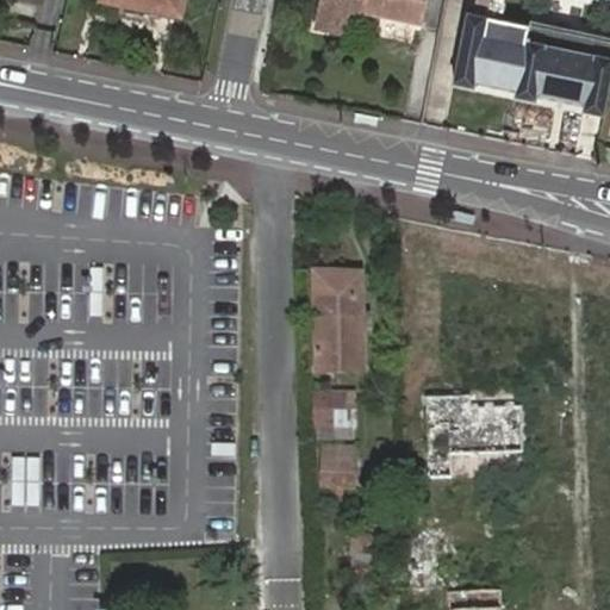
[(122,0),(181,12),(182,0),(122,0)]
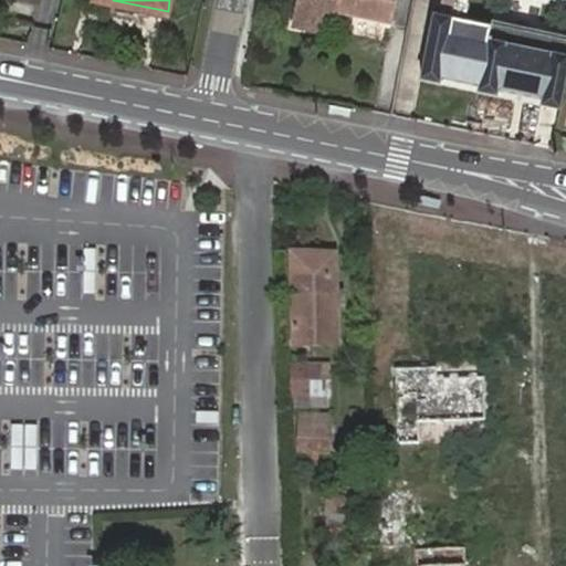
[(333,7),(333,0),(301,0),(297,23),(322,28),(326,6),(333,7)]
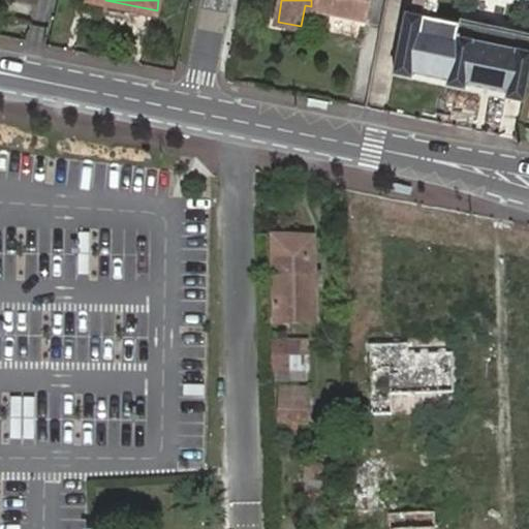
[(311,0),(311,6),(369,18),(372,0),(311,0)]
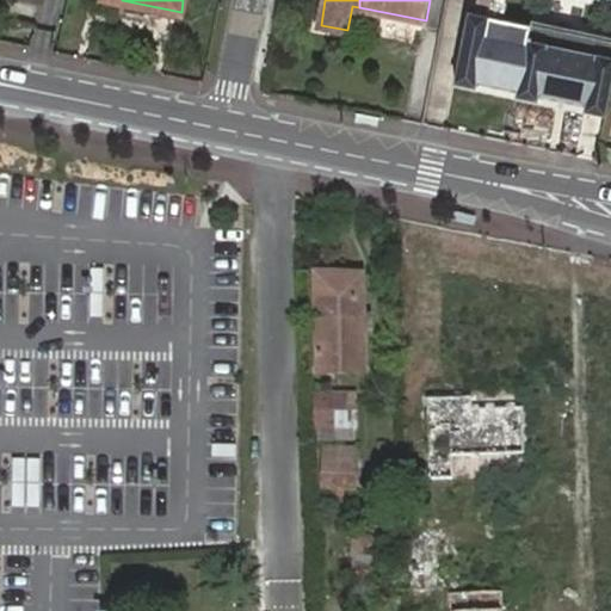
[(522,90),(535,25),(508,19),(512,0),(479,0),(477,13),(473,12),(458,81),(479,85),(480,81),(522,90)]
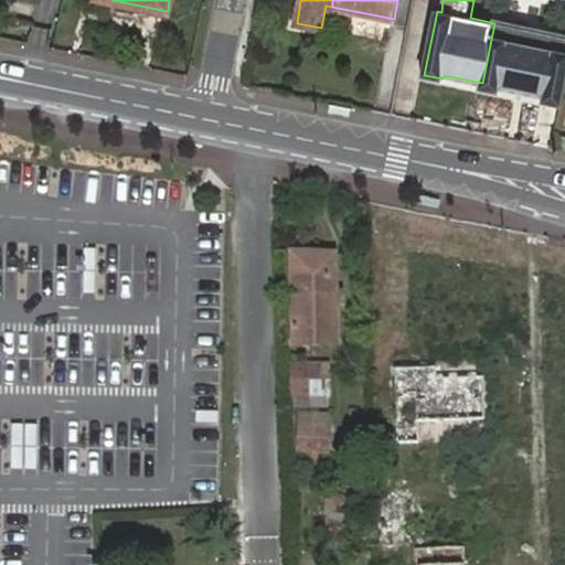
[(542,102),(561,105),(561,99),(564,81),(564,41),(539,35),(540,32),(494,23),(482,83),(481,89),(499,93),(500,87),(544,96),(542,102)]
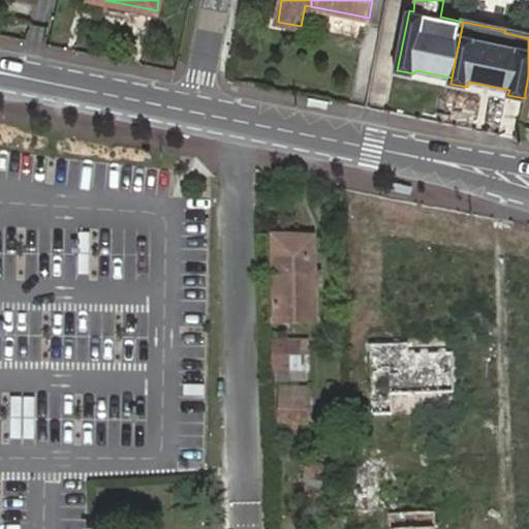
[(504,33),(528,38),(528,34),(505,30),(504,33)]
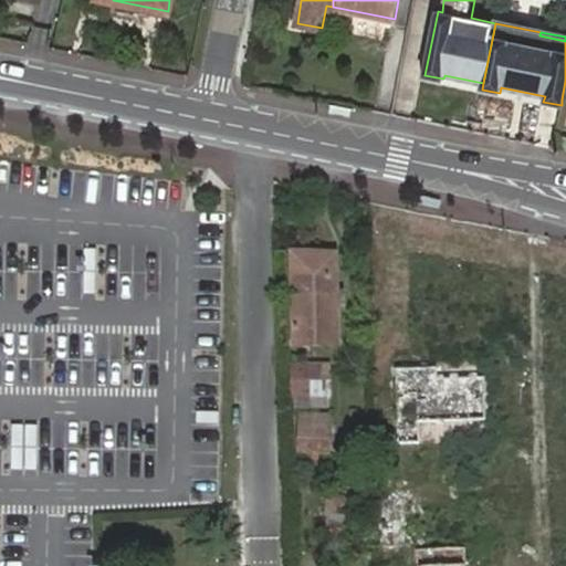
[(352,107),(331,104),(329,113),(349,116),(352,107)]
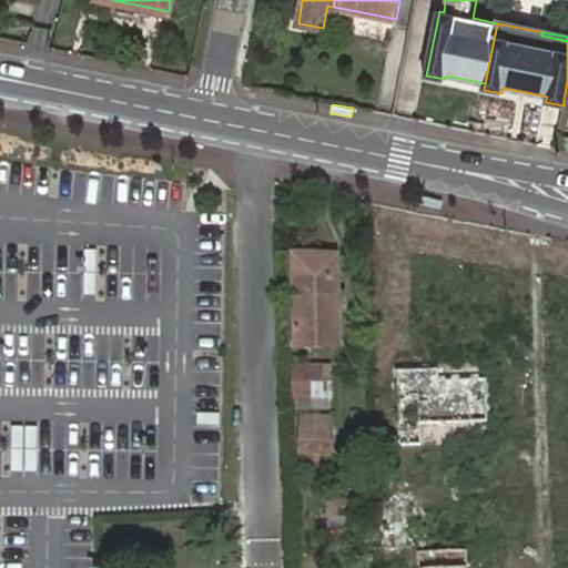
[(440,210),(443,202),(422,198),(419,205),(440,210)]
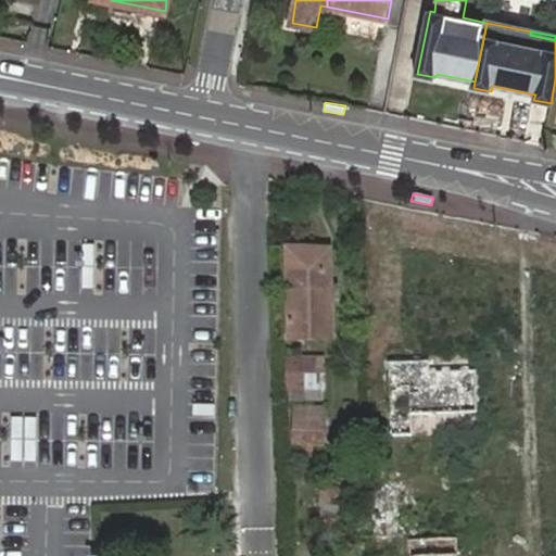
[(324,275),(324,251),(289,251),(290,340),(333,341),(333,275),(324,275)]
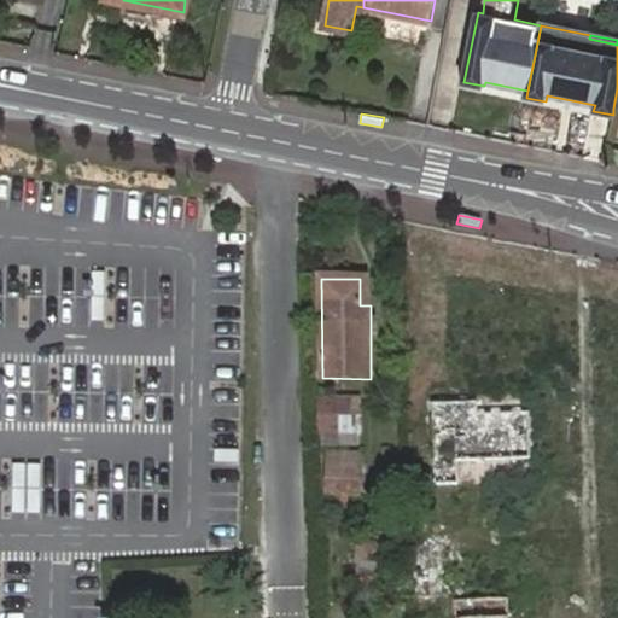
[(369,279),(360,279),(360,305),(371,305),(369,279)]
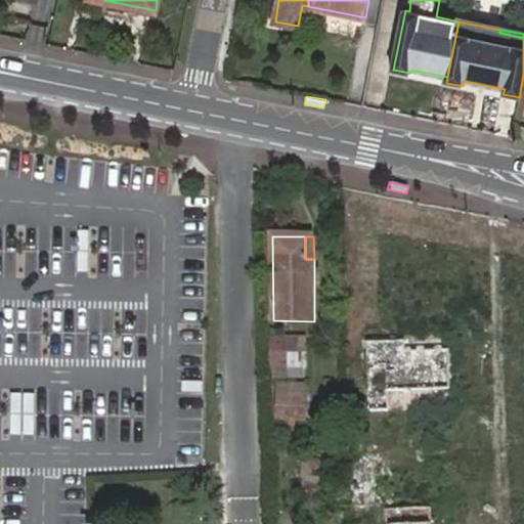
[(265,338),(266,383),(286,383),(286,369),(307,369),(307,353),(296,353),(296,337),(265,338)]
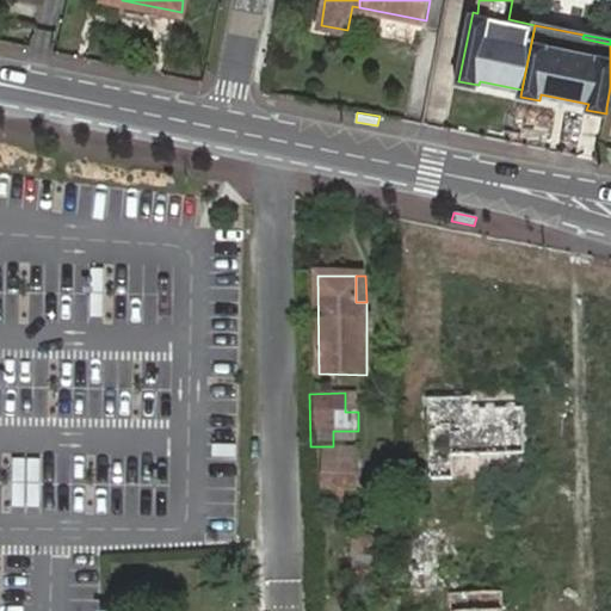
[(471,396),(425,396),(429,476),(454,476),(452,454),(525,452),(524,407),(471,407),(471,396)]
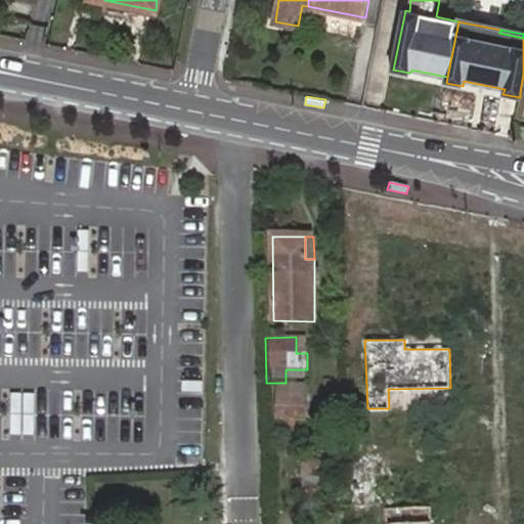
[(375,450),(350,451),(351,482),(376,482),(375,450)]
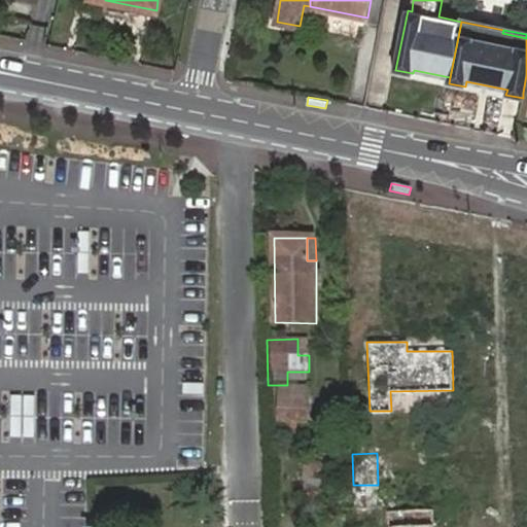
[(433,526),(433,525),(433,510),(389,510),(388,526),(433,526)]
